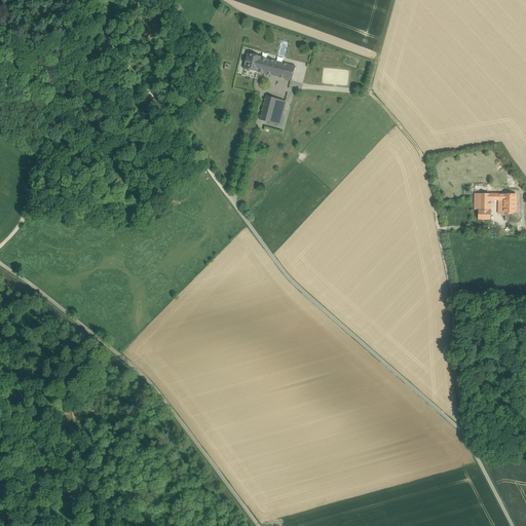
[(262,58),(248,53),(243,69),(258,72),(262,58)]
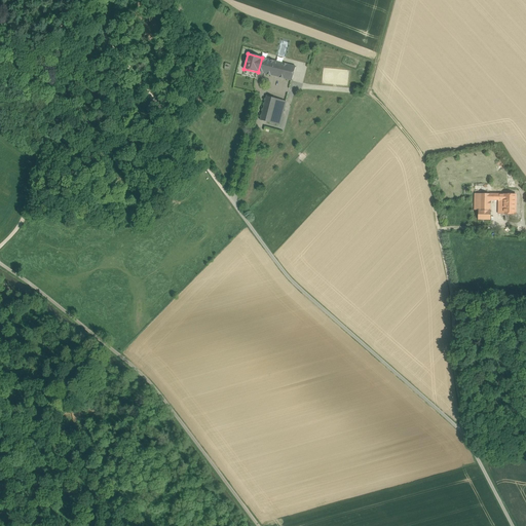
[(296,67),(262,58),(258,72),(292,81),(296,67)]
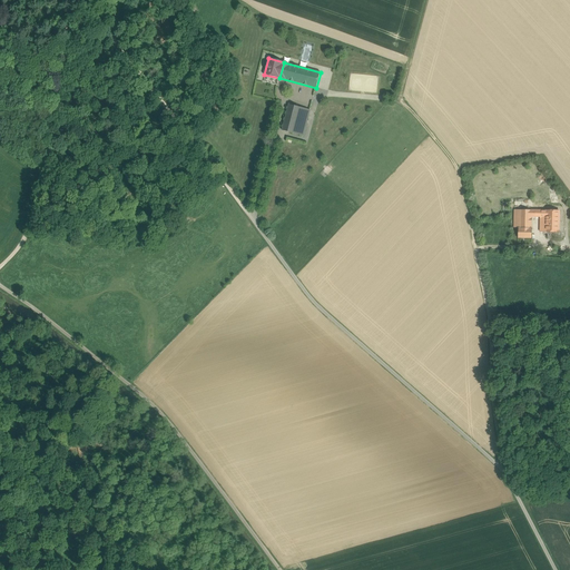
[(293,106),(288,105),(282,130),(294,134),(301,108),(293,106)]
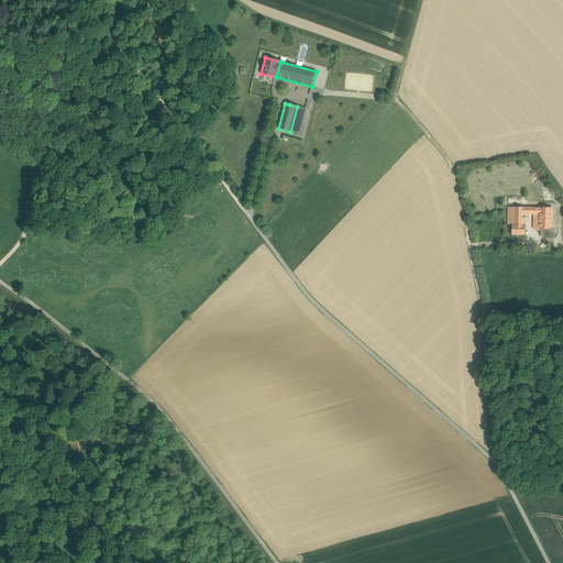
[(306,109),(297,107),(290,132),(299,134),(306,109)]
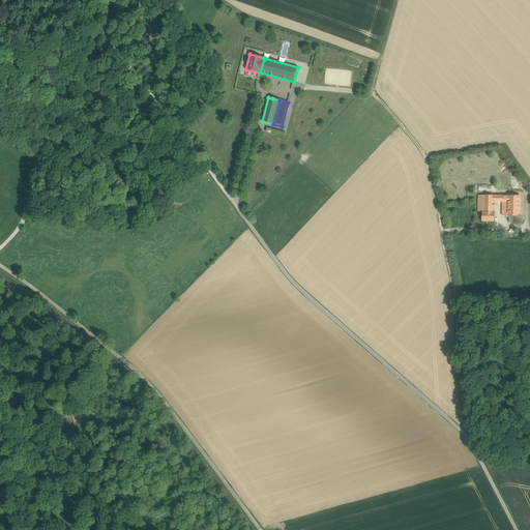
[(518,175),(510,167),(505,170),(510,176),(518,175)]
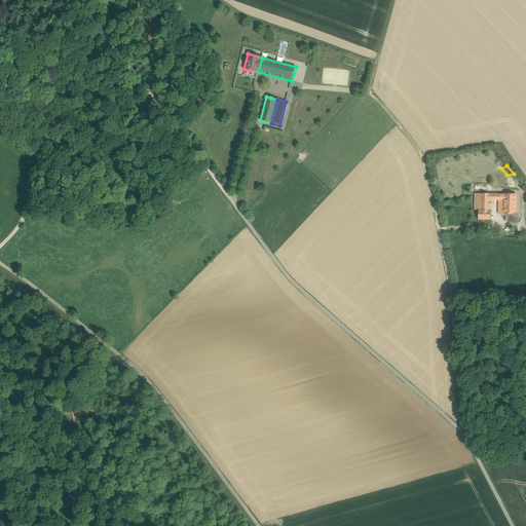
[(514,174),(506,175),(509,188),(516,189),(514,174)]
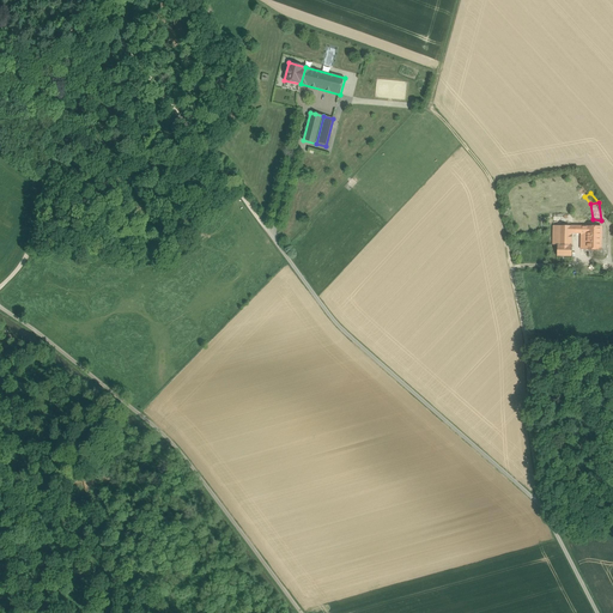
[(572,214),(553,213),(553,225),(572,226),(572,214)]
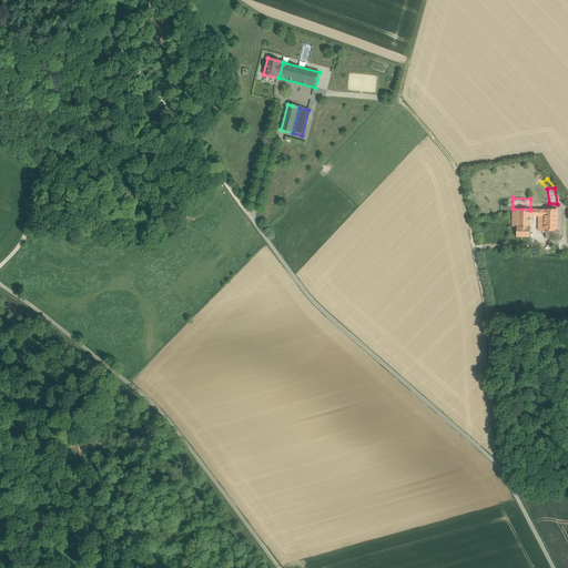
[(530,210),(513,209),(511,226),(516,226),(529,227),(530,215),(530,210)]
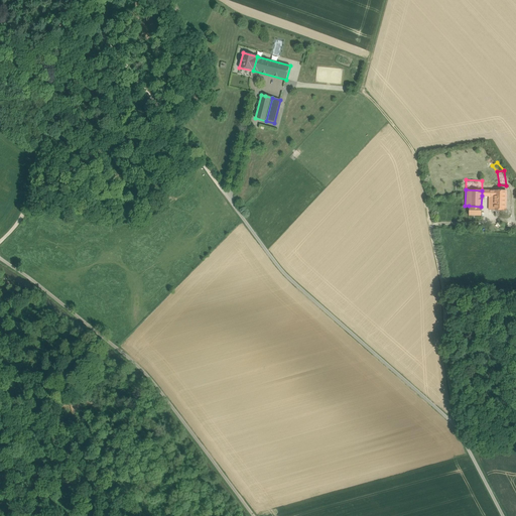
[(499,190),(494,190),(494,199),(494,210),(499,210),(506,210),(506,191),(499,190)]
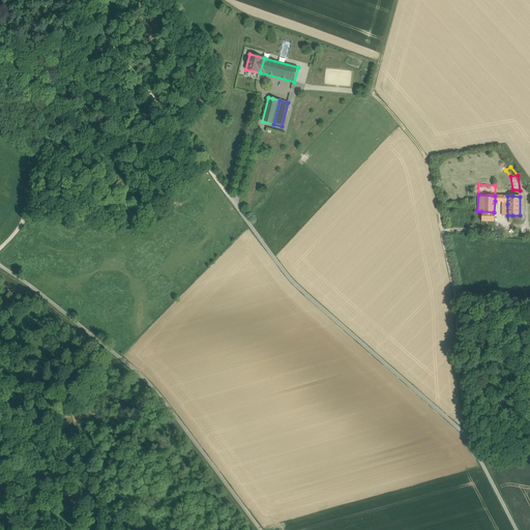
[(494,212),(481,211),(481,221),(494,222),(494,212)]
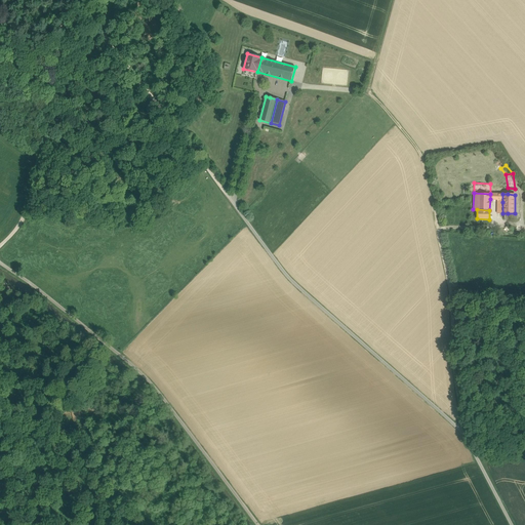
All buildings are outlined.
